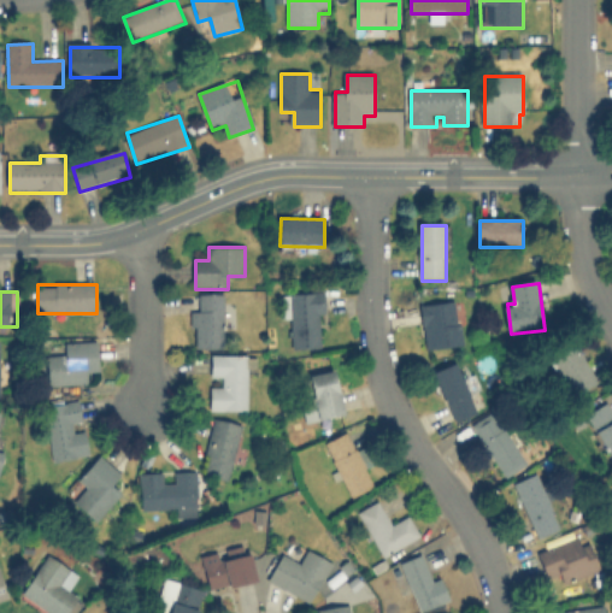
[(225,295),(195,295),(195,349),(225,349),(225,295)]
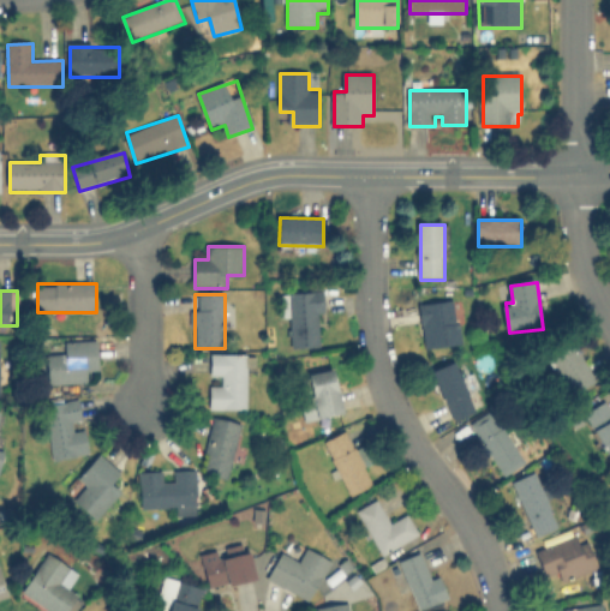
[(285,294),(285,319),(292,319),(292,348),(324,348),(323,294),(285,294)]
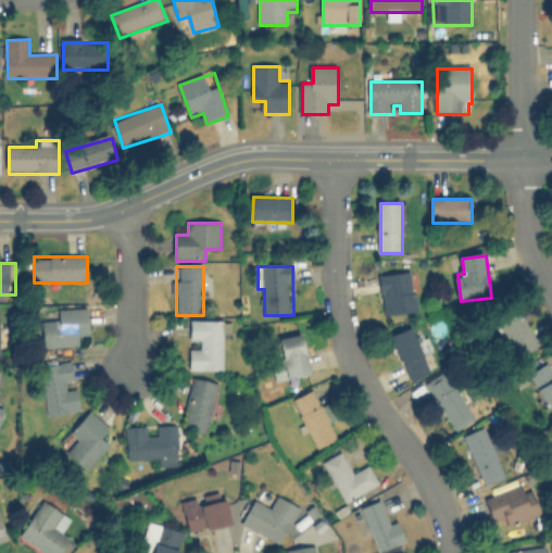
[(418,313),(414,274),(381,277),(386,317),(418,313)]
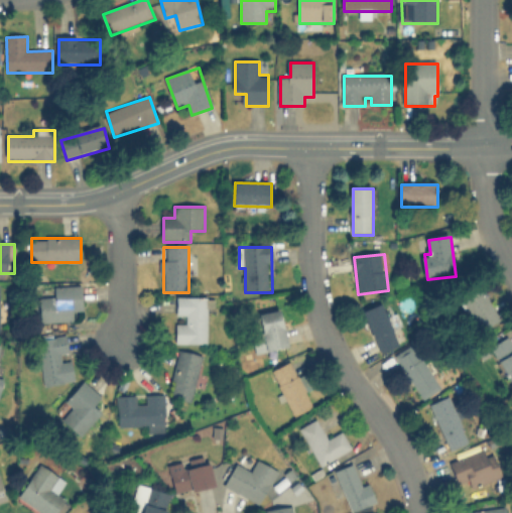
[(84,287),(53,288),(53,299),(41,299),(41,325),(75,324),(75,311),(85,311),(84,287)]
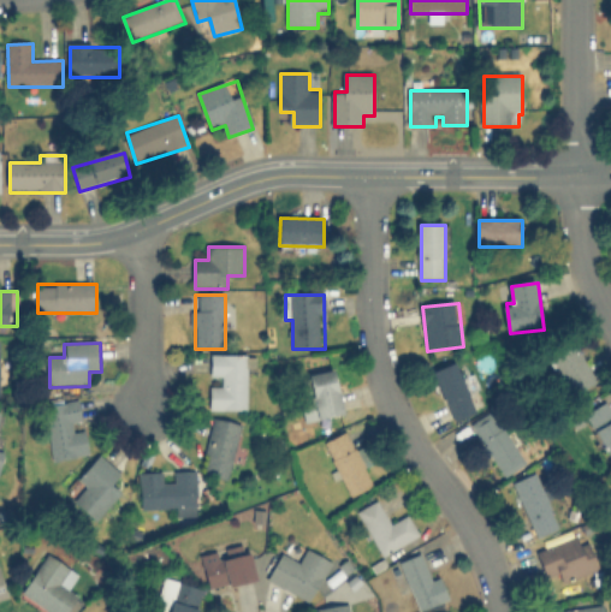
[(553,358),(573,397),(598,385),(579,346),(553,358)]
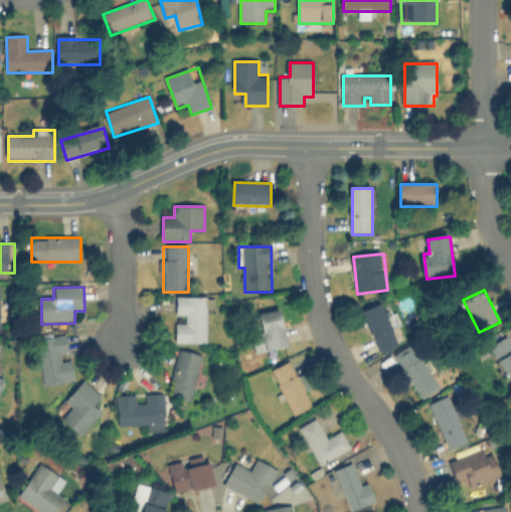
[(177,344),(207,344),(208,311),(215,311),(215,298),(178,298),(178,316),(188,316),(188,325),(177,325),(177,344)]
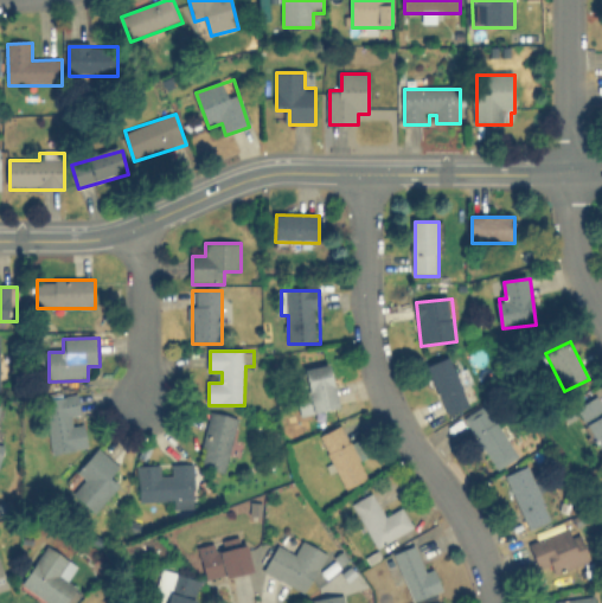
[(471,408),(453,358),(429,367),(447,417),(471,408)]
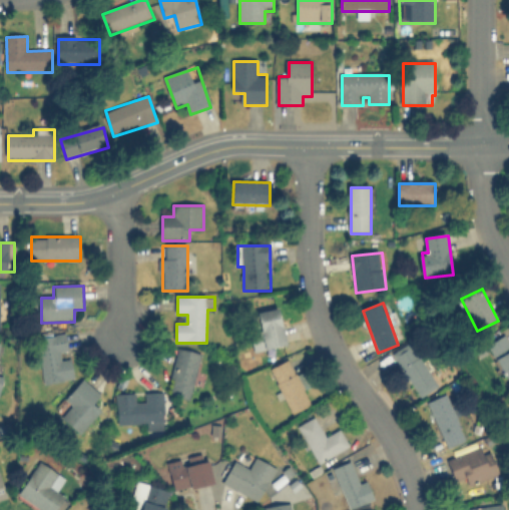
[(288,346),(279,310),(259,315),(263,333),(252,335),(257,354),(288,346)]
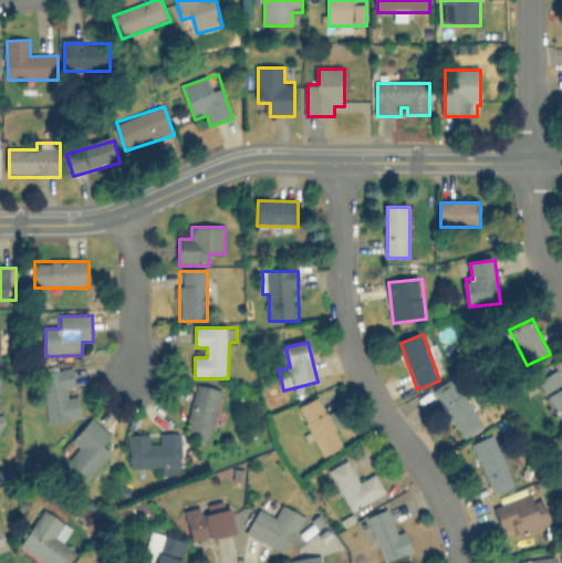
[(82,420),(74,369),(42,375),(50,425),(82,420)]
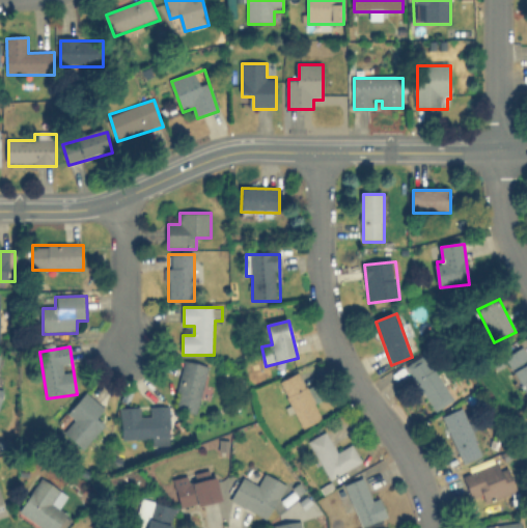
[(526,352),(524,349),(506,360),(526,392),(526,352)]
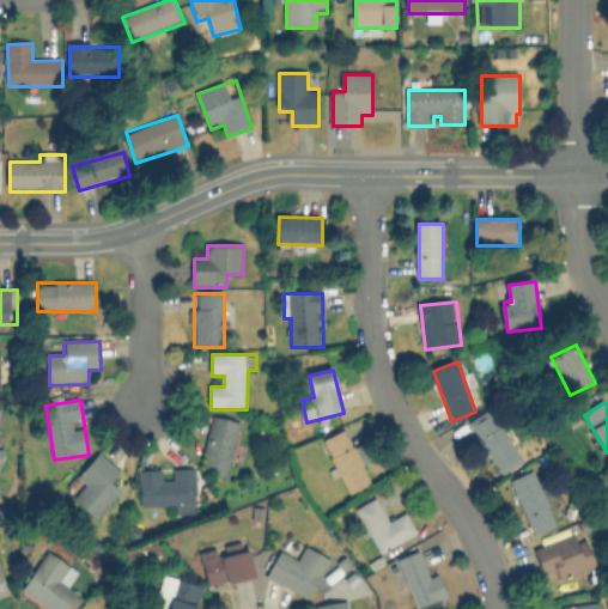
[(472,425),(505,476),(527,462),(492,412),(472,425)]
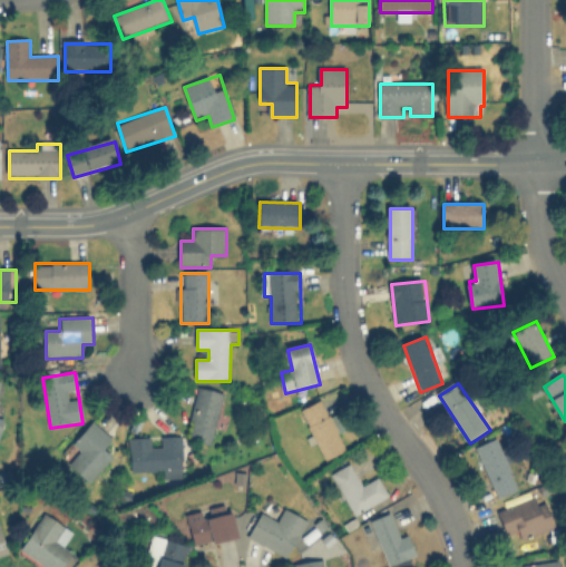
[(224,393),(199,389),(189,442),(214,447),(224,393)]
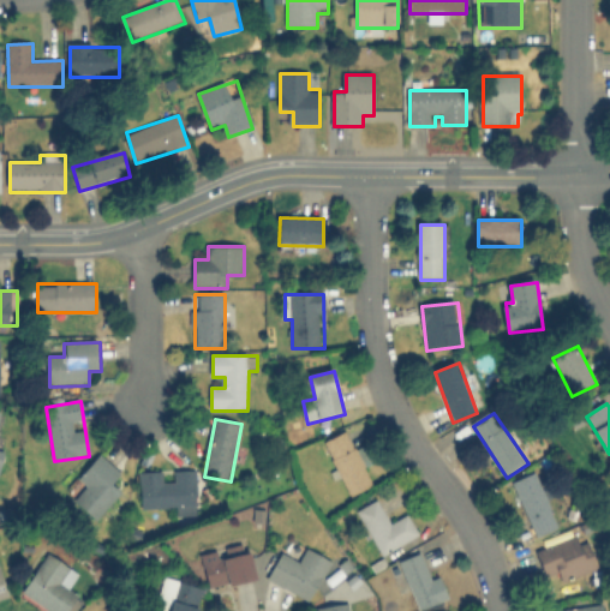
[(353,497),(378,484),(362,453),(359,453),(348,432),(324,444),(353,497)]
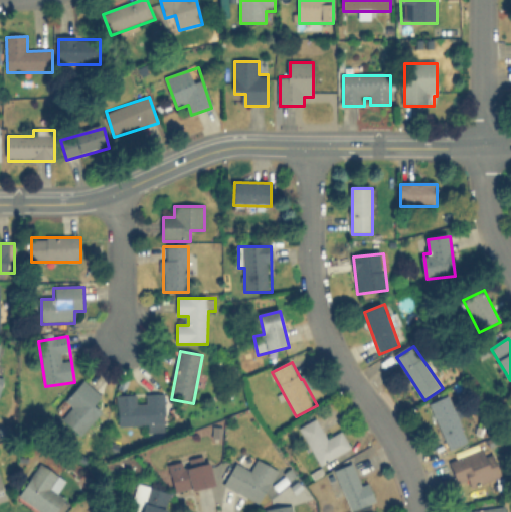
[(72,411),(64,422),(83,437),(110,401),(83,382),(65,405),(72,411)]
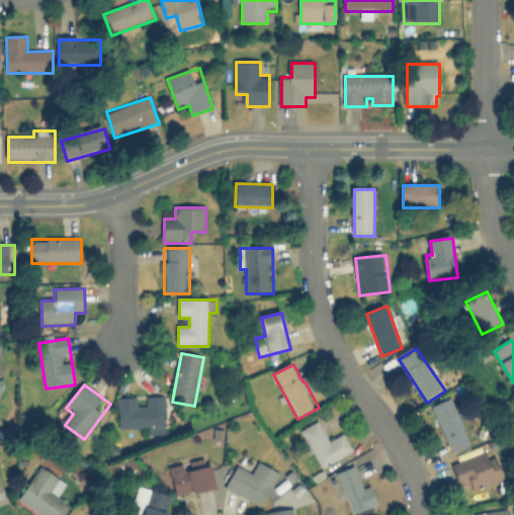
[(149,429),(150,438),(167,438),(167,398),(148,398),(148,408),(139,408),(139,399),(120,399),(120,429),(149,429)]
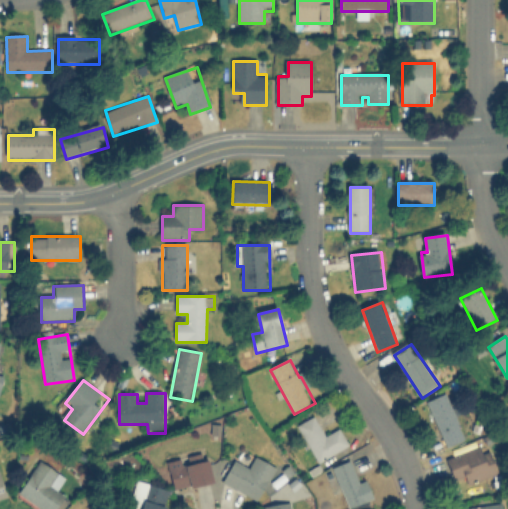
[(428,403),(448,448),(467,440),(447,395),(428,403)]
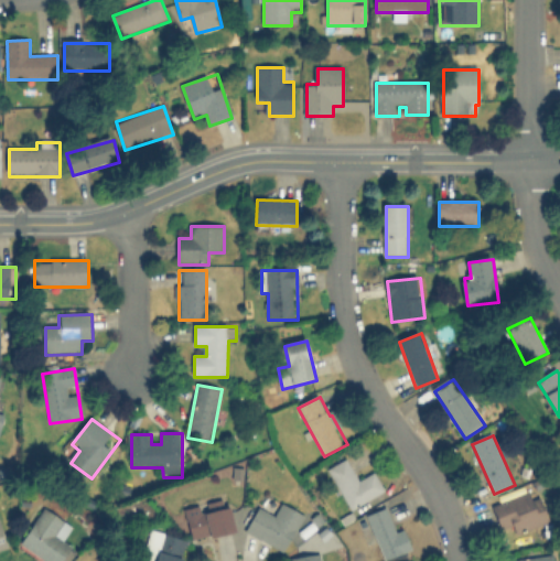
[(331,470),(351,510),(386,494),(376,474),(359,482),(350,461),(331,470)]
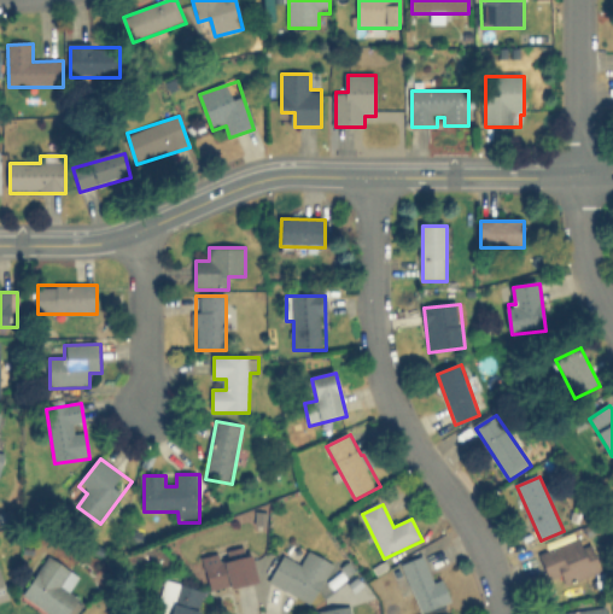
[(550,582),(562,577),(566,586),(602,572),(588,537),(539,556),(550,582)]
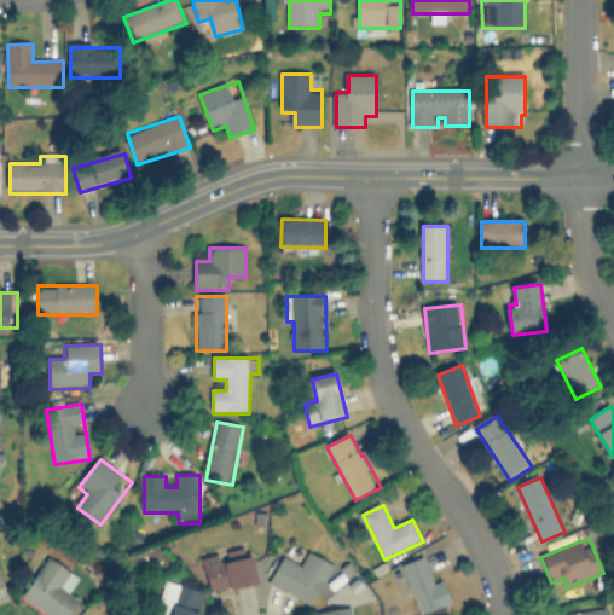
[(206,558),(212,595),(259,586),(253,549),(206,558)]
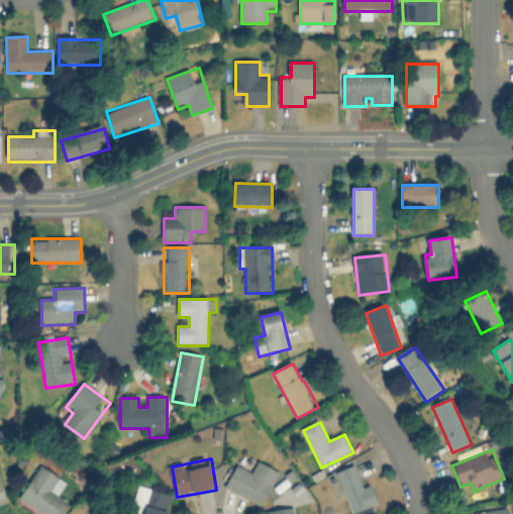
[(279,472),(258,463),(253,473),(237,466),(226,490),(263,507),(279,472)]
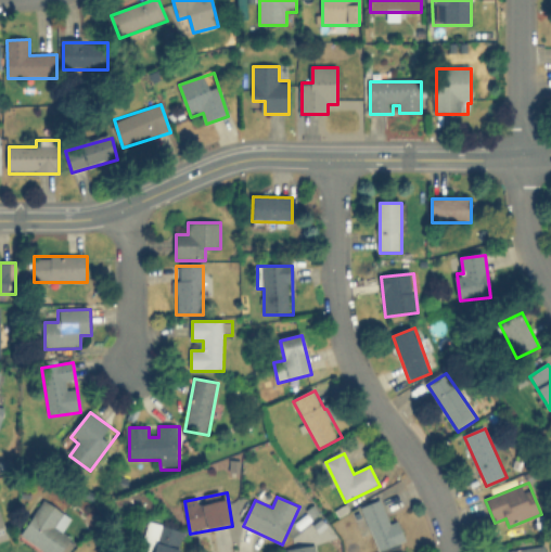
[(383,551),(406,541),(397,522),(393,524),(383,500),(362,509),(381,551),(383,551)]
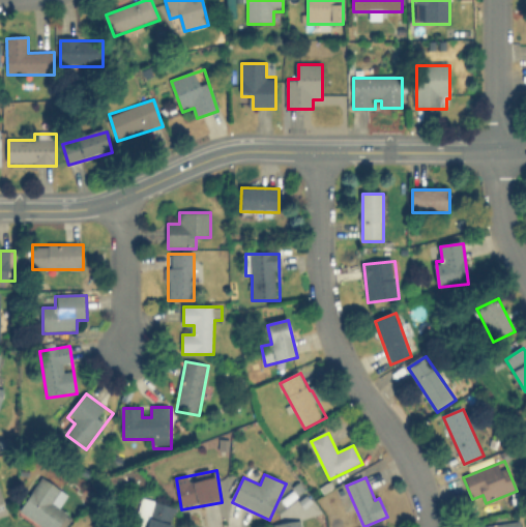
[(66,526),(74,517),(62,510),(70,497),(41,478),(20,514),(41,526),(66,526)]
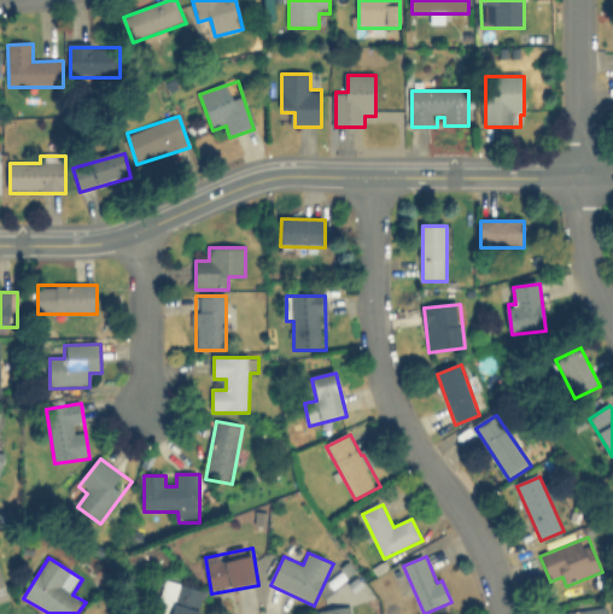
[(200,613),(206,592),(180,585),(171,613),(200,613)]
